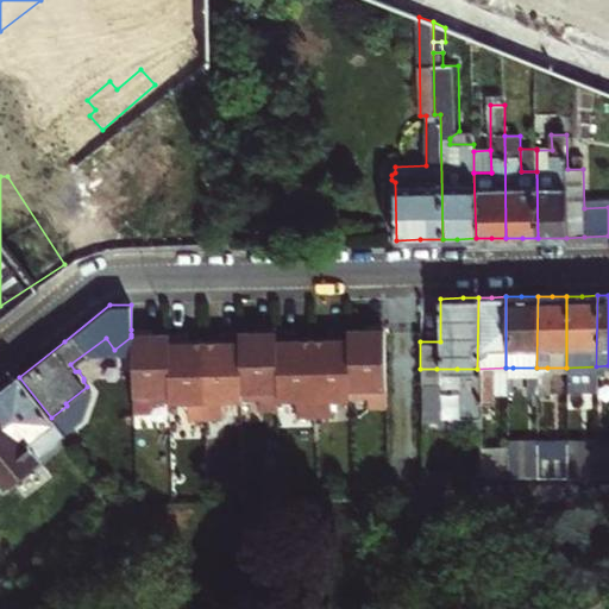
[(328,339),(312,339),(313,397),(313,415),(331,415),(331,397),(349,396),(347,330),(333,330),(328,330),(328,339)]
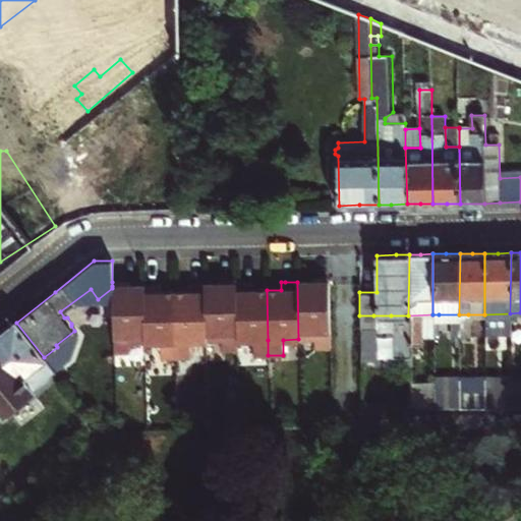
[(329,348),(328,282),(310,282),(297,282),(298,339),(313,339),(313,348),(329,348)]
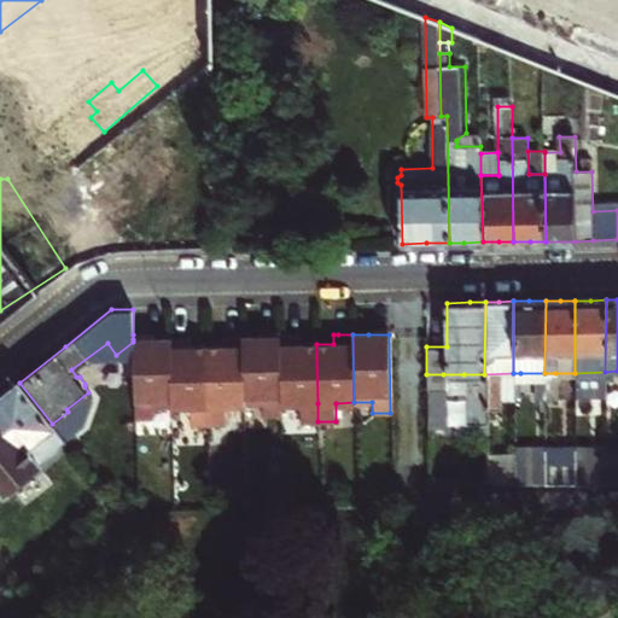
[(293,336),(279,337),(280,403),(298,403),(299,423),(318,421),(318,403),(316,344),(301,345),(299,336),(293,336)]
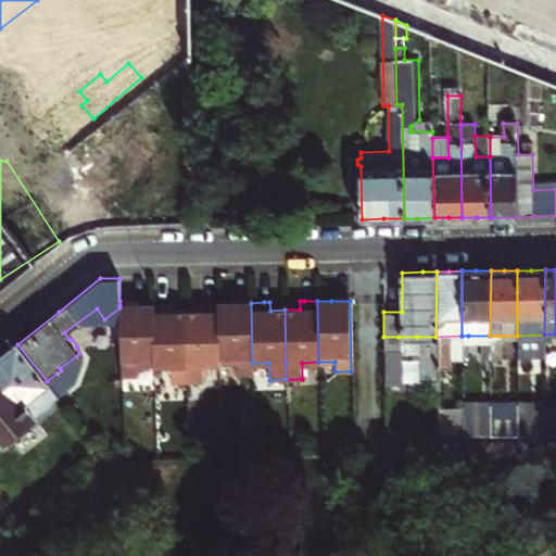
[(200,312),(186,313),(187,382),(201,382),(201,365),(219,365),(218,303),(206,304),(200,304),(200,312)]
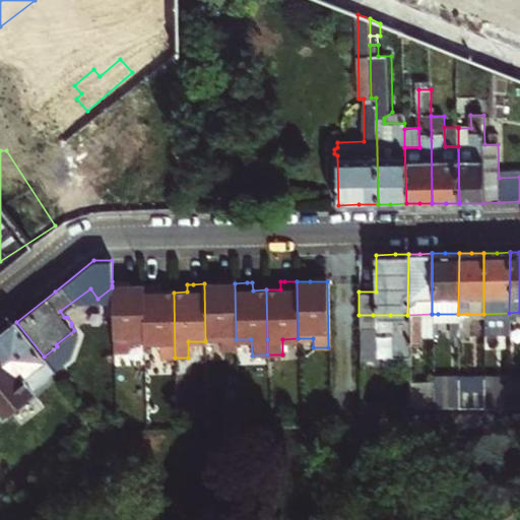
[(211,283),(204,283),(205,341),(220,340),(220,350),(236,349),(236,339),(235,283),(217,283),(211,283)]
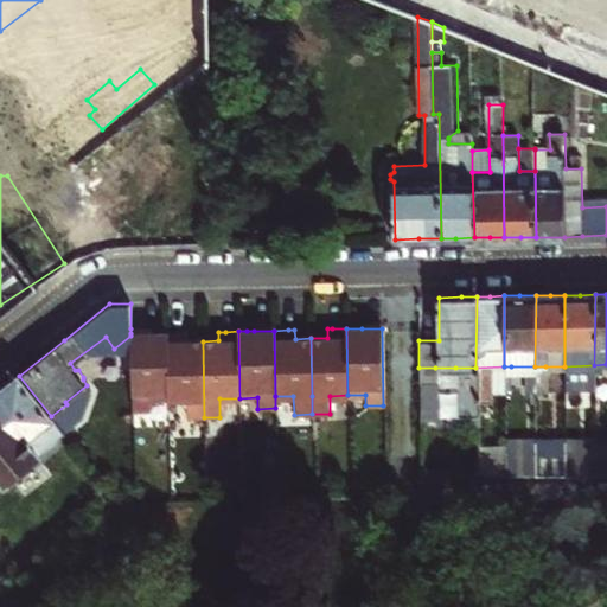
[(151,333),(131,333),(131,336),(132,406),(151,404),(151,400),(167,400),(167,332),(158,333),(151,333)]
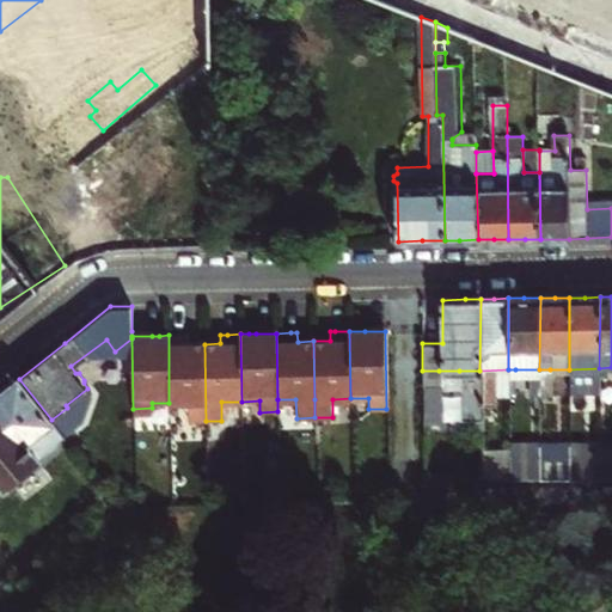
[(183,335),(169,335),(169,403),(189,403),(189,421),(206,421),(204,344),(188,344),(188,335),(183,335)]
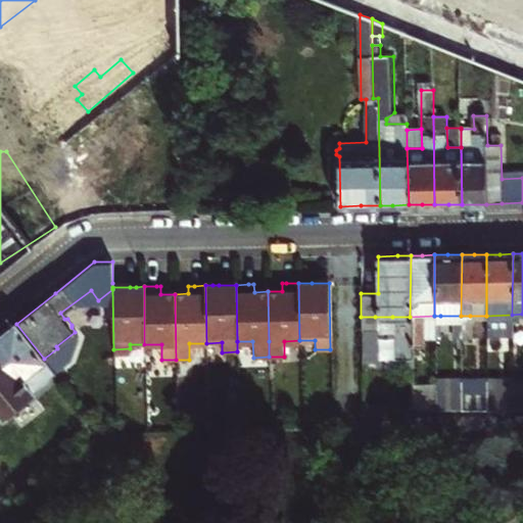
[(512,315),(486,316),(486,352),(507,352),(507,339),(512,339),(512,315)]
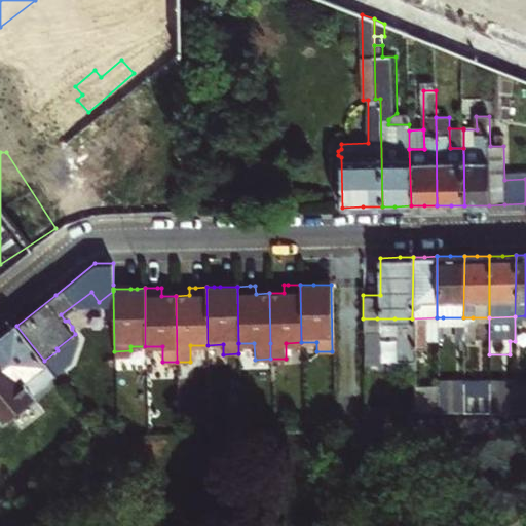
[(412,318),(412,338),(437,338),(437,317),(412,318)]
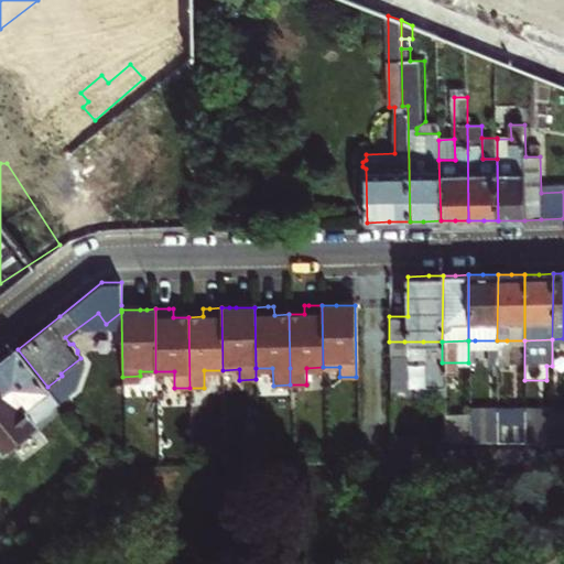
[(507,369),(507,340),(497,340),(497,369),(507,369)]
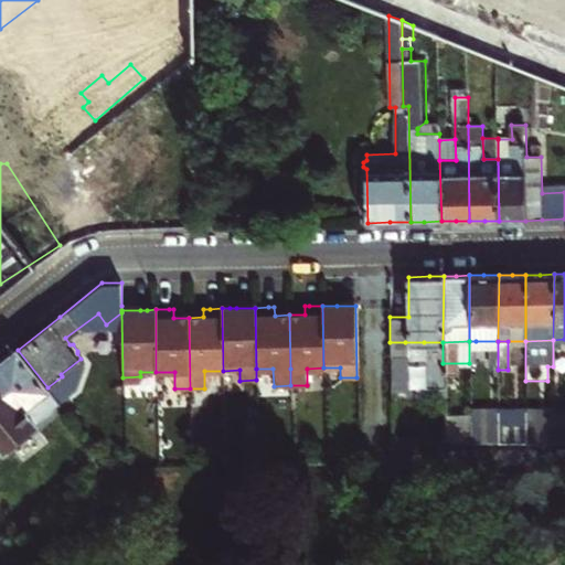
[(390,342),(390,391),(404,391),(405,342),(390,342)]
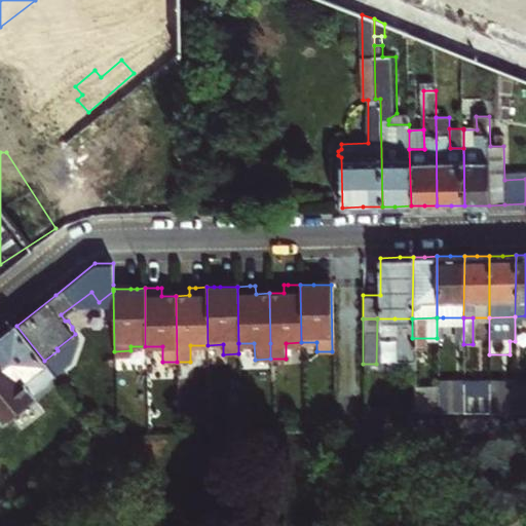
[(412,389),(412,338),(412,318),(395,318),(395,361),(399,361),(399,389),(412,389)]
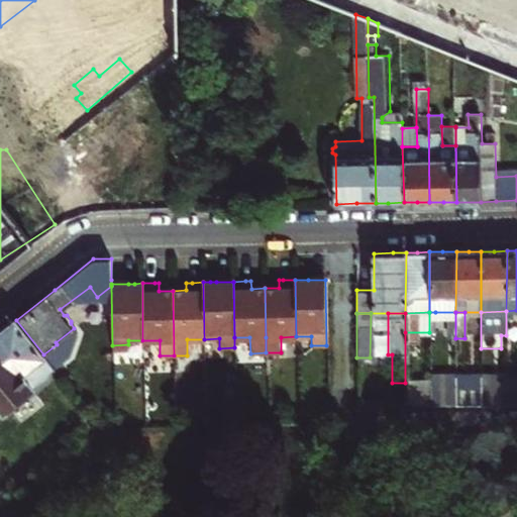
[(0,405),(3,410),(56,370),(43,354),(16,320),(0,332),(0,405)]
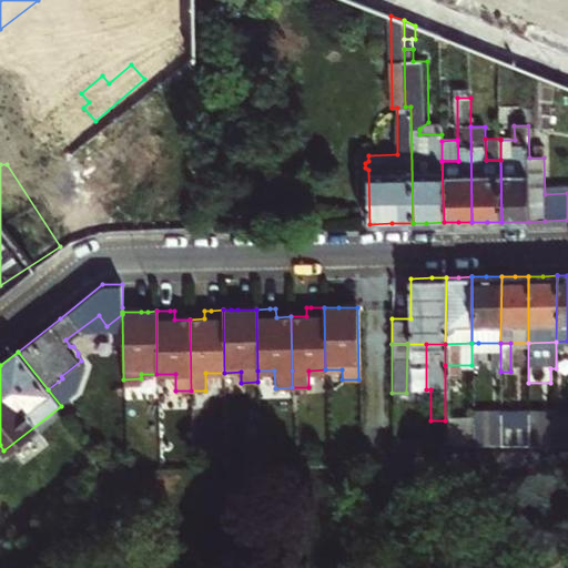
[(472,366),(472,384),(483,384),(483,366),(478,366),(472,366)]
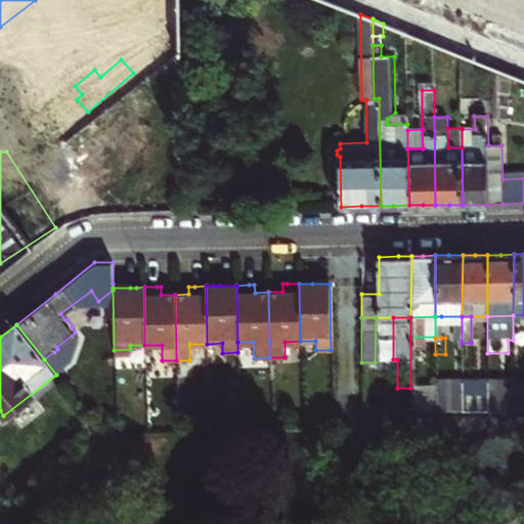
[(512,382),(486,383),(486,411),(512,410),(512,388),(512,382)]
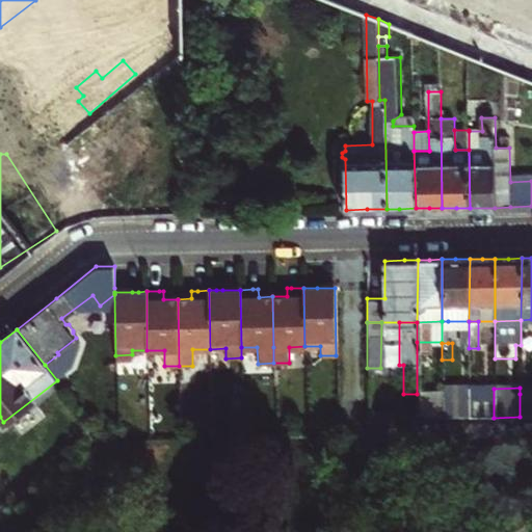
[(468,389),(441,390),(441,393),(441,419),(468,418),(468,389)]
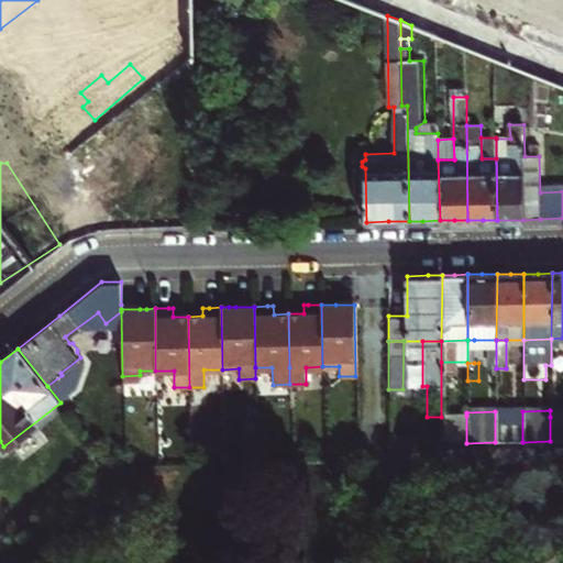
[(522,411),(495,411),(495,442),(522,442),(522,411)]
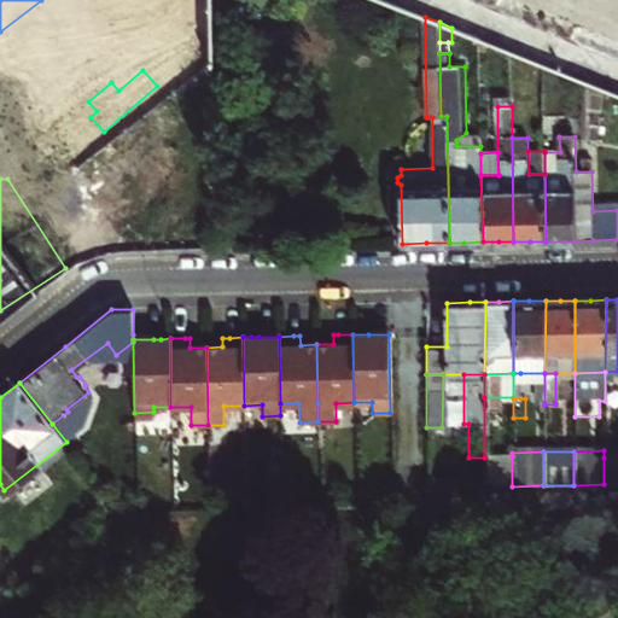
[(512,456),(484,458),(484,487),(512,487),(512,456)]
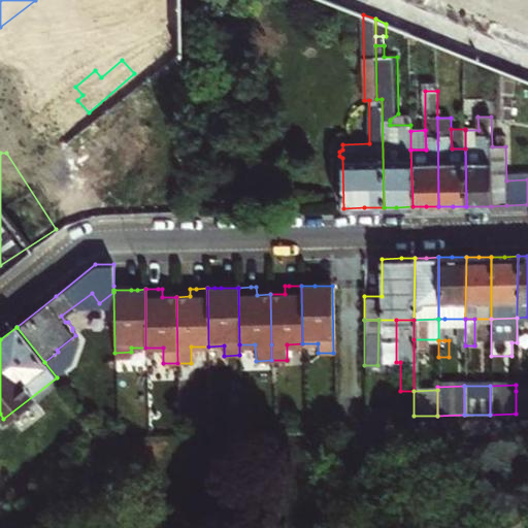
[(527,391),(516,391),(516,414),(527,413),(527,391)]
